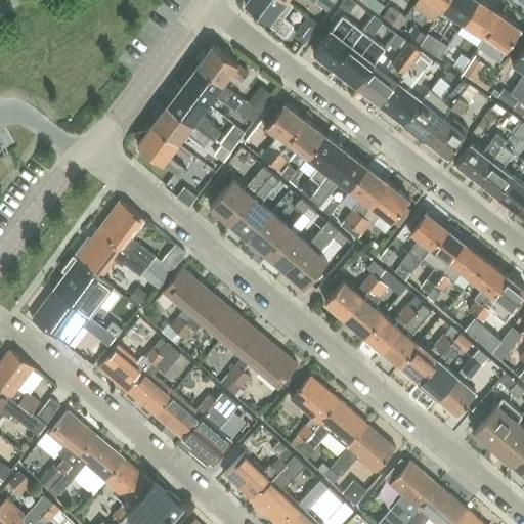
[(285,0),(286,0),(285,0),(245,0),(244,2),(285,34),(292,24),(281,15),(291,3),(286,0),(285,0)]
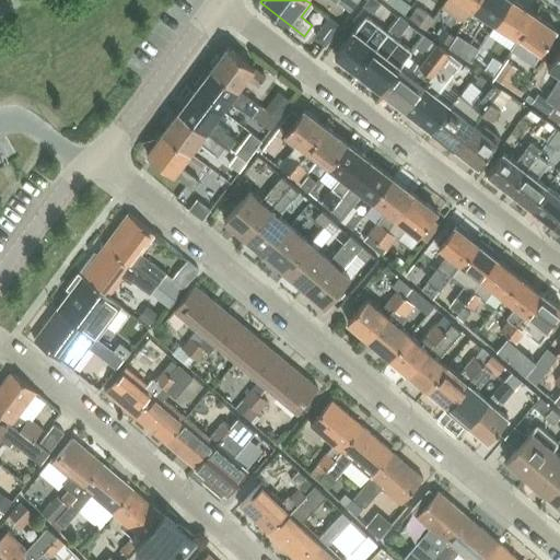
[(335,0),(335,1),(349,11),(356,3),(351,0),(335,0)]
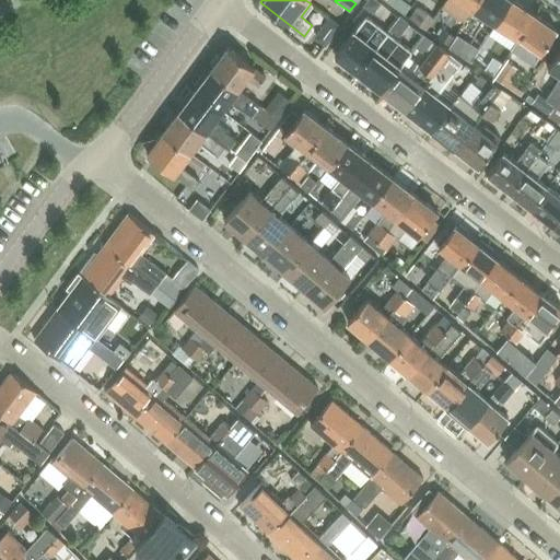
[(365,0),(362,4),(373,13),(381,3),(376,0),(365,0)]
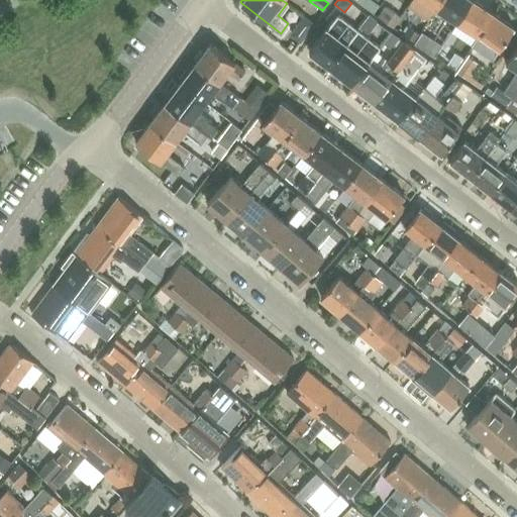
[(354,0),(374,12),(380,3),(375,0),(354,0)]
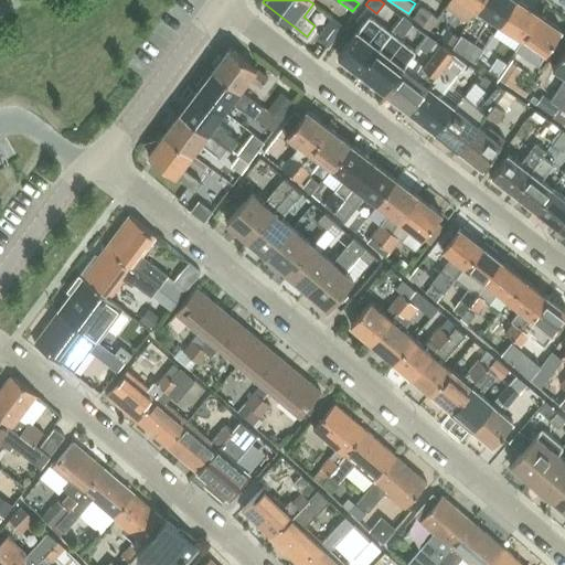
[(448,0),(445,6),(468,21),(470,18),(477,8),(481,0),(448,0)]
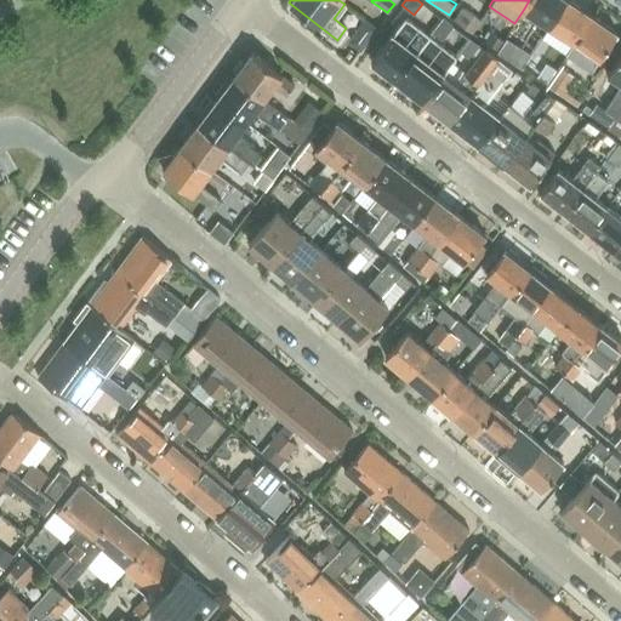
[(529,0),(524,9),(550,26),(565,0),(529,0)]
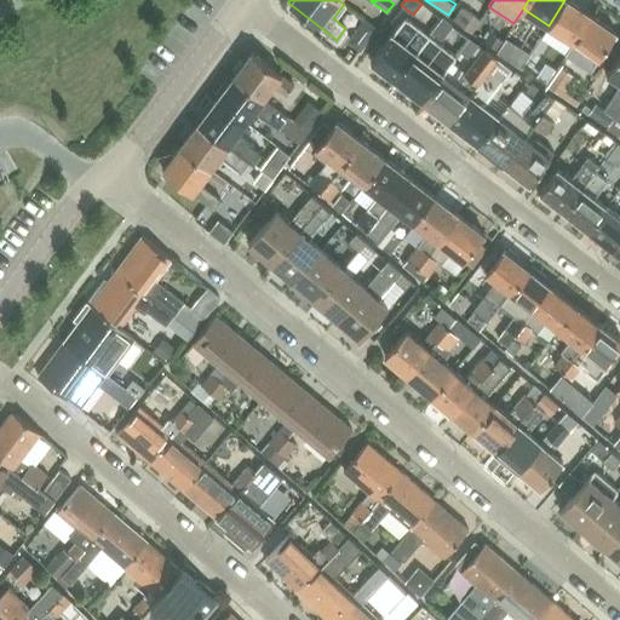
[(591,15),(568,0),(564,0),(549,26),(573,41),(591,15)]
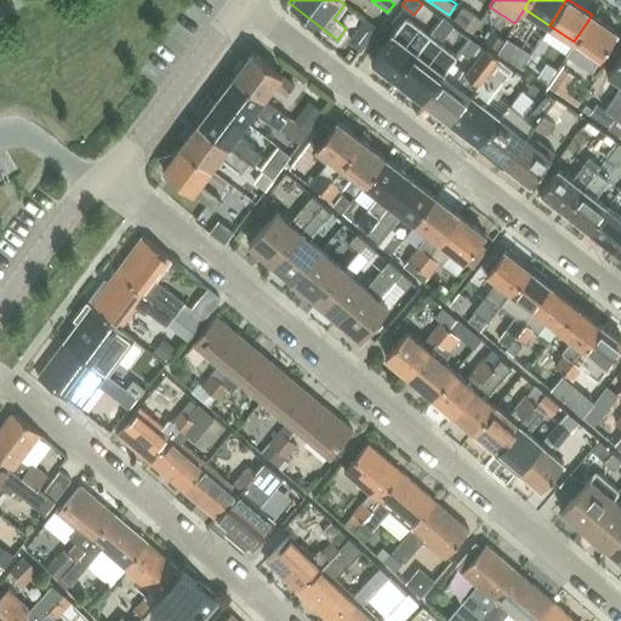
[(453,21),(472,33),(480,20),(461,7),(453,21)]
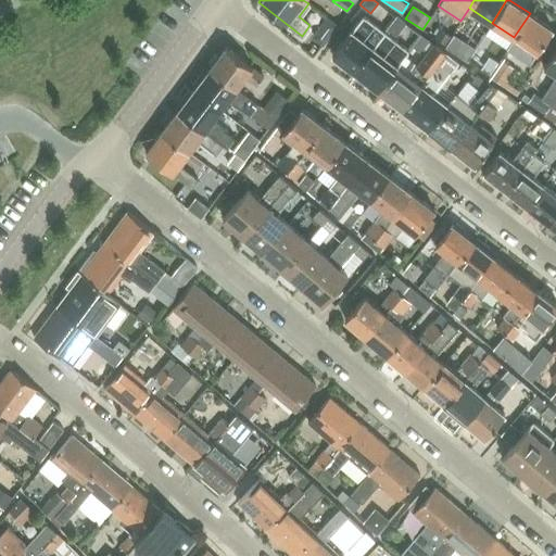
[(530,13),(514,37),(508,46),(530,60),(536,52),(553,28),(530,13)]
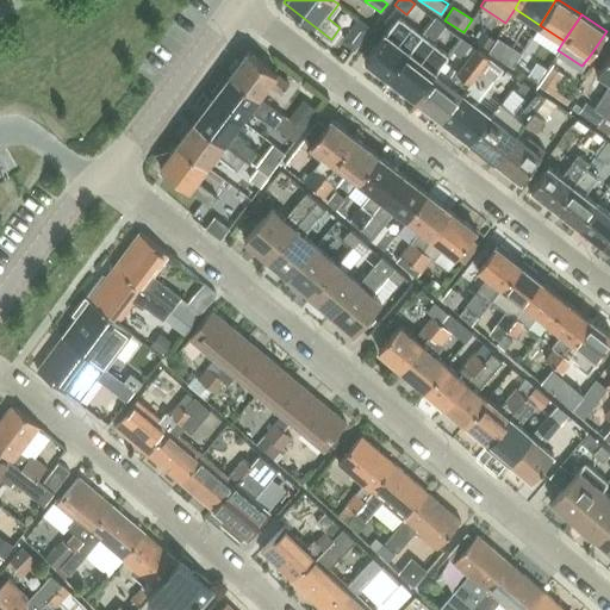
[(385,32),(365,60),(388,78),(409,51),(422,35),(419,32),(398,17),(386,33),(385,32)]
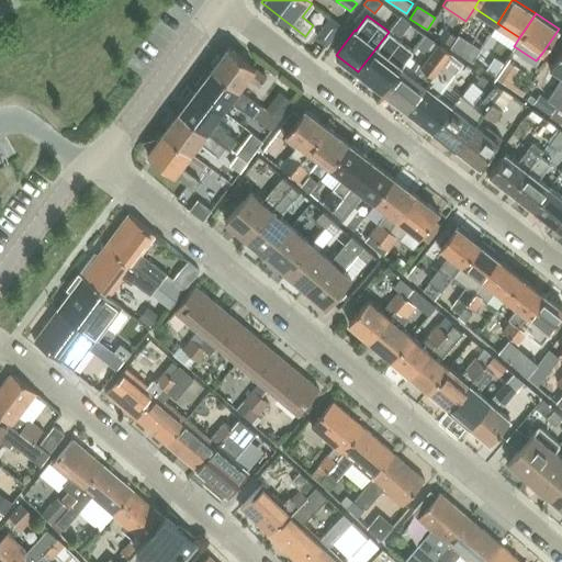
[(400,15),(390,29),(398,36),(409,23),(400,15)]
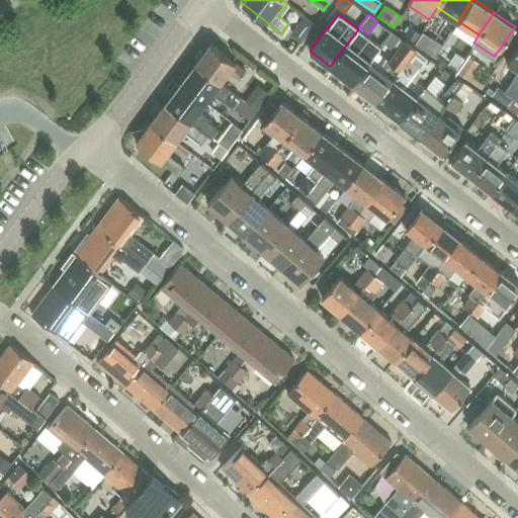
[(304,16),(292,30),(303,38),(306,33),(313,23),(304,16)]
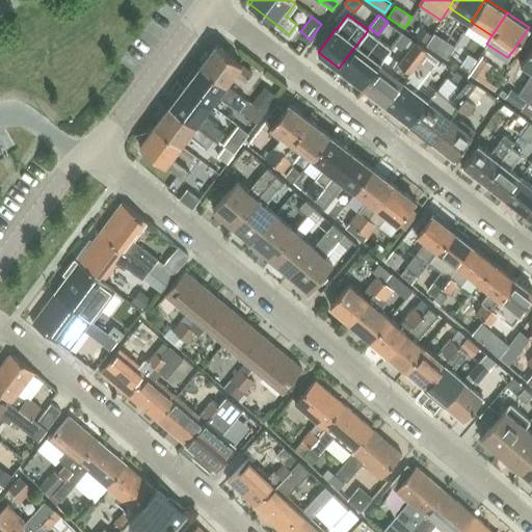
[(420,27),(415,35),(424,42),(429,33),(420,27)]
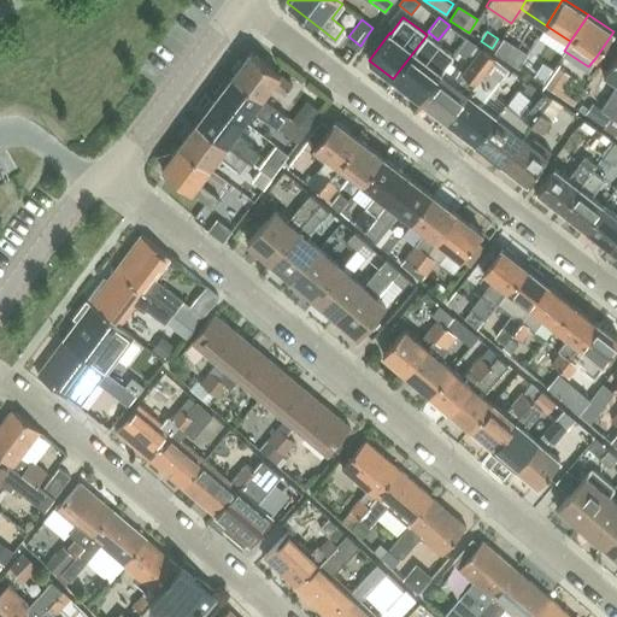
[(413,52),(393,78),(419,99),(440,72),(448,62),(453,56),(436,42),(427,35),(413,52)]
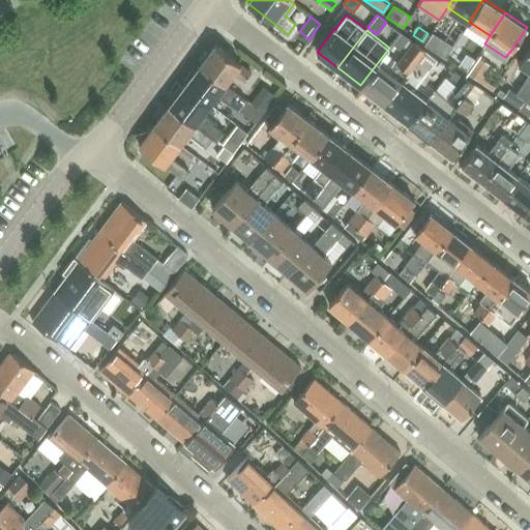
[(432,32),(424,45),(432,49),(439,37),(432,32)]
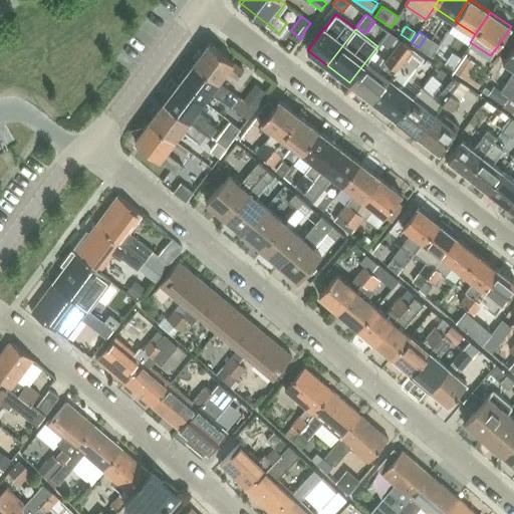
[(378,69),(366,60),(349,82),(372,100),(413,48),(402,40),(378,69)]
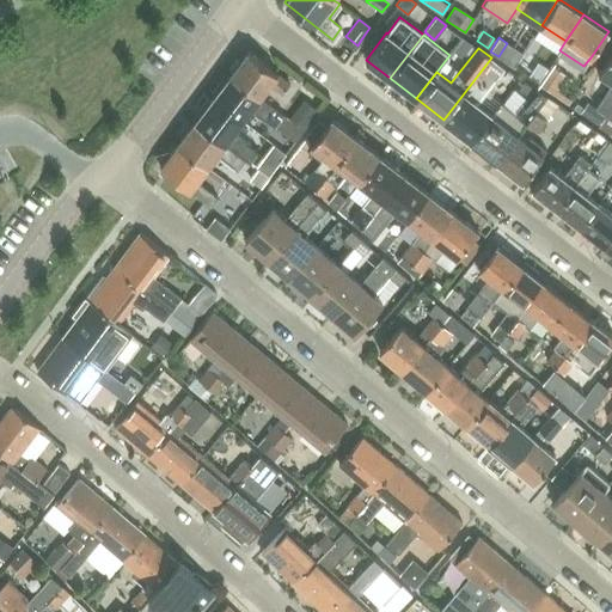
[(611,80),(611,83),(595,109),(606,116),(611,106),(611,51),(599,72),(611,80)]
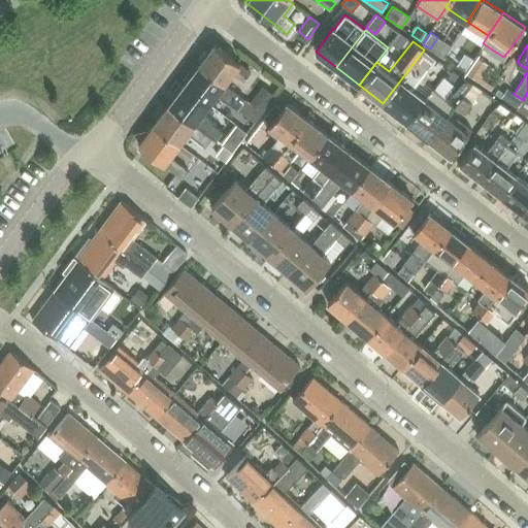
[(203,52),(197,60),(200,63),(198,65),(224,85),(232,73),(243,81),(250,72),(239,65),(239,64),(213,45),(206,55),(203,52)]
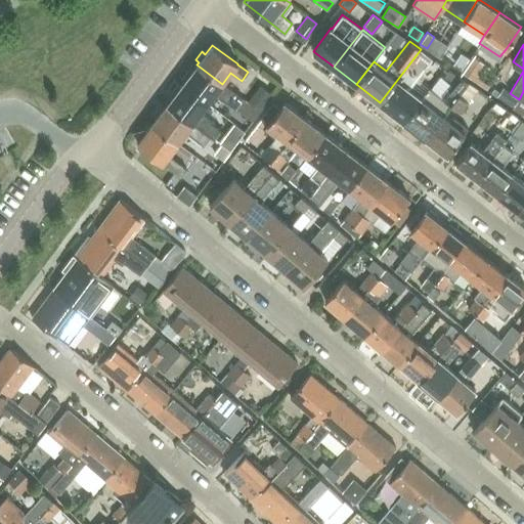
[(400,118),(403,121),(421,97),(408,88),(432,58),(421,49),(397,79),(380,102),(391,111),(388,114),(397,121),(400,118)]
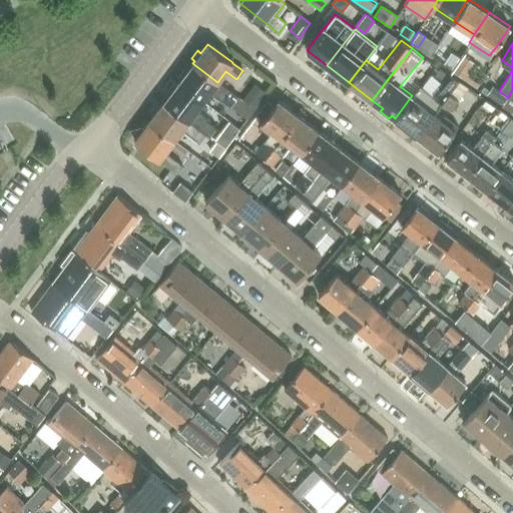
[(475,63),(462,54),(450,71),(464,80),(475,63)]
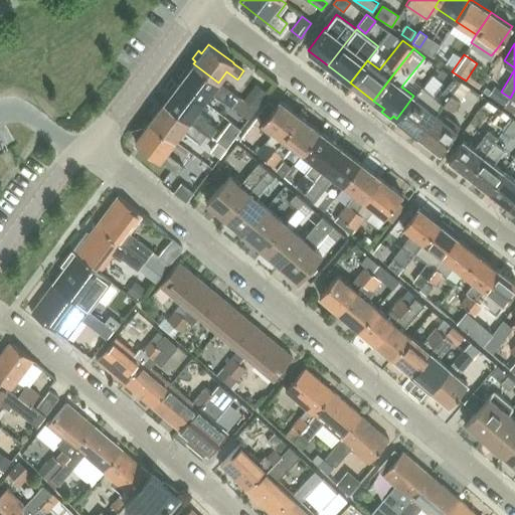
[(180,81),(179,83),(203,102),(211,92),(230,107),(237,97),(218,82),(193,63),(187,72),(184,70),(177,78),(180,81)]
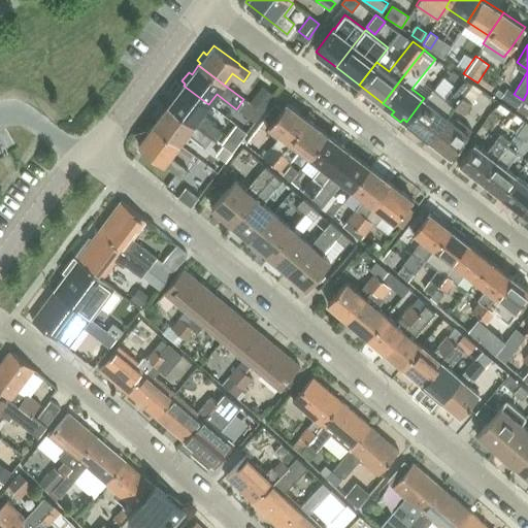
[(432,89),(424,98),(406,122),(429,139),(448,117),(454,107),(472,84),(462,75),(444,98),(432,89)]
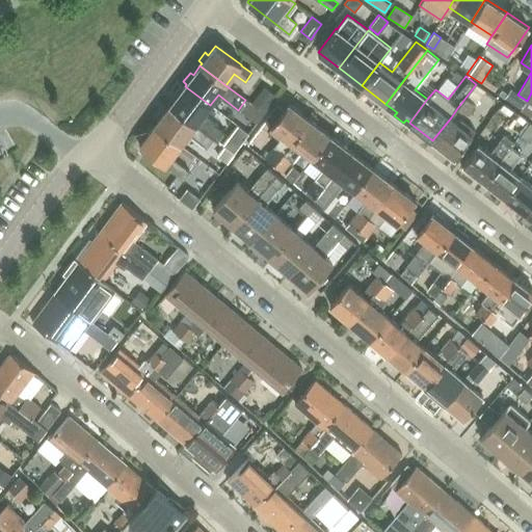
[(484,90),(476,84),(457,108),(467,114),(484,90)]
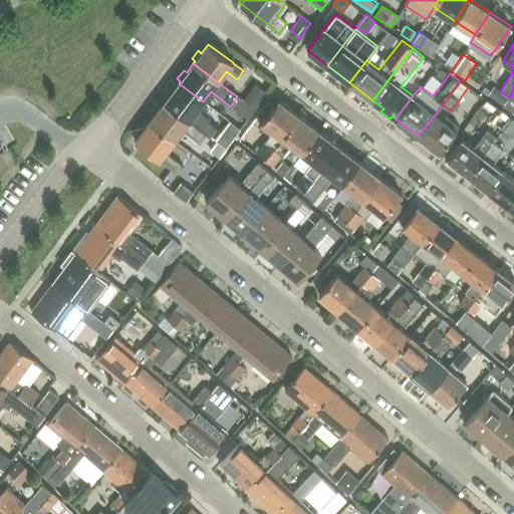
[(254,82),(242,99),(252,107),(265,90),(254,82)]
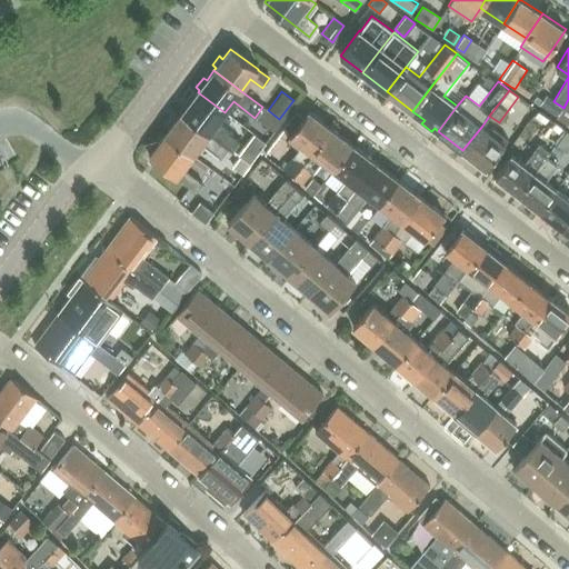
[(189,103),(181,113),(228,148),(231,151),(239,141),(236,139),(226,131),(227,130),(218,123),(225,112),(198,92),(196,95),(192,92),(186,101),(189,103)]
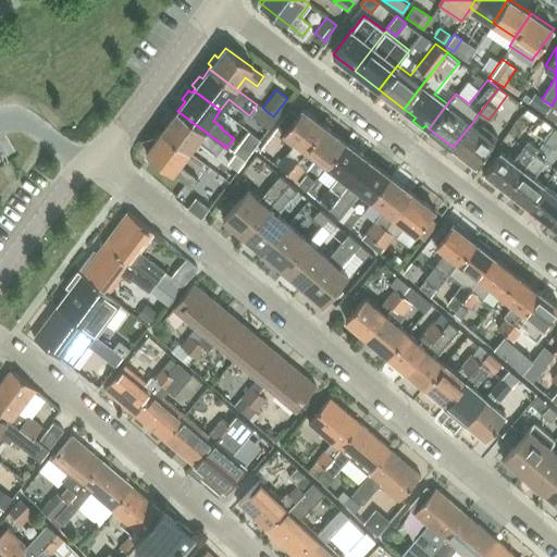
[(527,103),(545,115),(552,106),(542,99),(534,93),(527,103)]
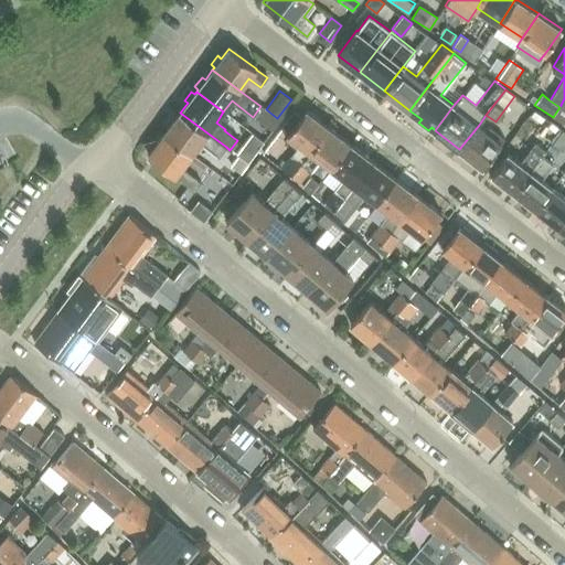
[(260,106),(253,117),(269,129),(277,118),(266,109),(260,106)]
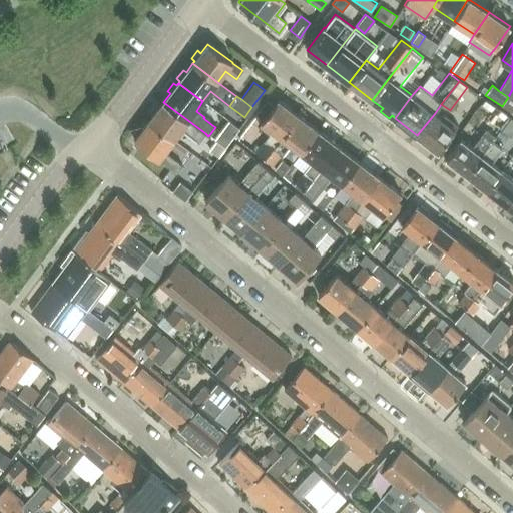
[(512,99),(508,97),(502,106),(511,113),(512,113),(512,110),(512,99)]
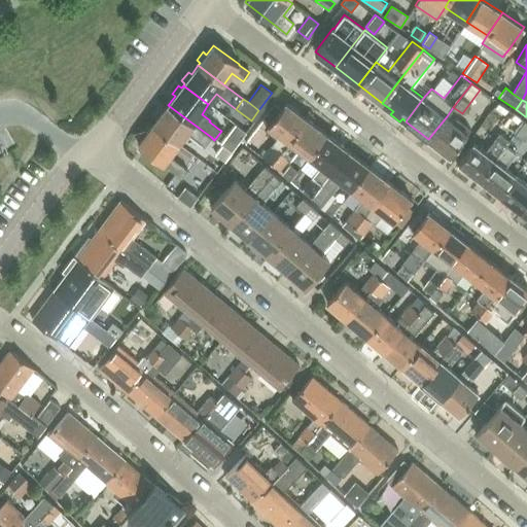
[(272,163),(307,118),(286,103),(266,130),(276,138),(262,156),(272,163)]
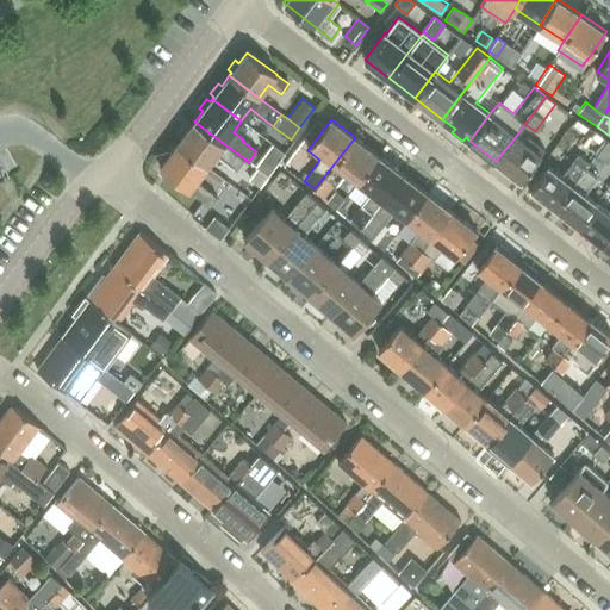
[(244,159),(194,122),(178,144),(206,167),(216,154),(237,169),(244,159)]
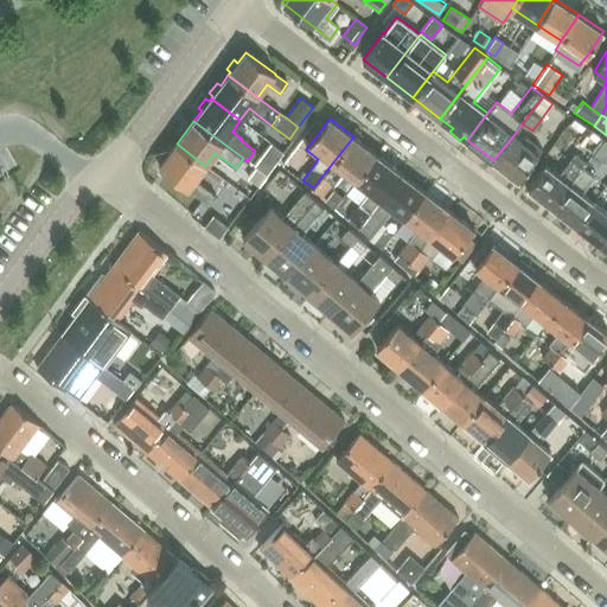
[(604,139),(592,131),(581,146),(592,154),(604,139)]
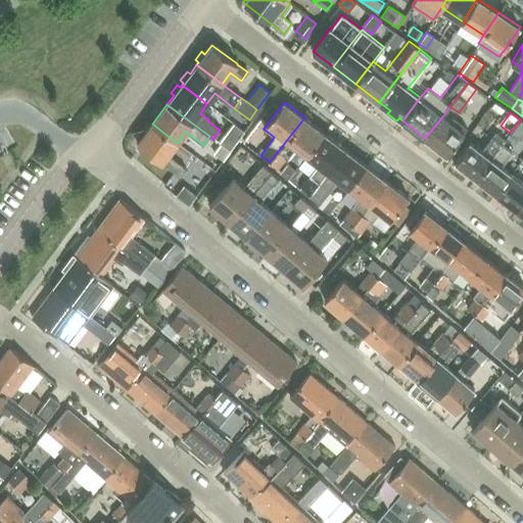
[(443,115),(425,138),(446,154),(467,129),(452,116),(449,120),(443,115)]
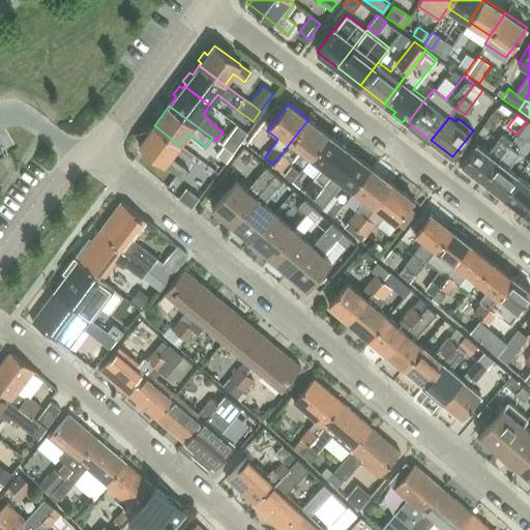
[(308,119),(273,164),(282,171),(290,159),(292,162),(301,150),(312,157),(329,135),(308,119)]
